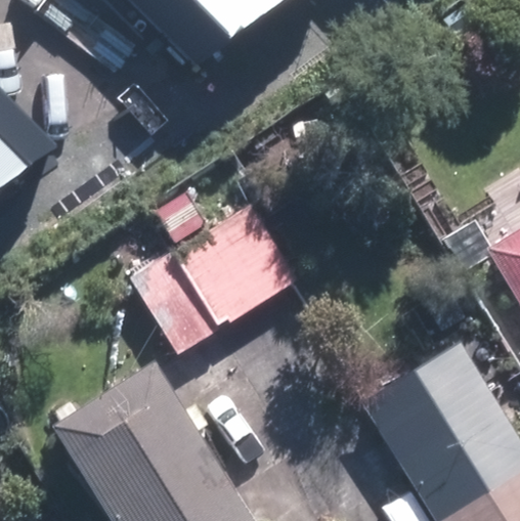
[(285,0),(190,0),(228,40),(285,0)]
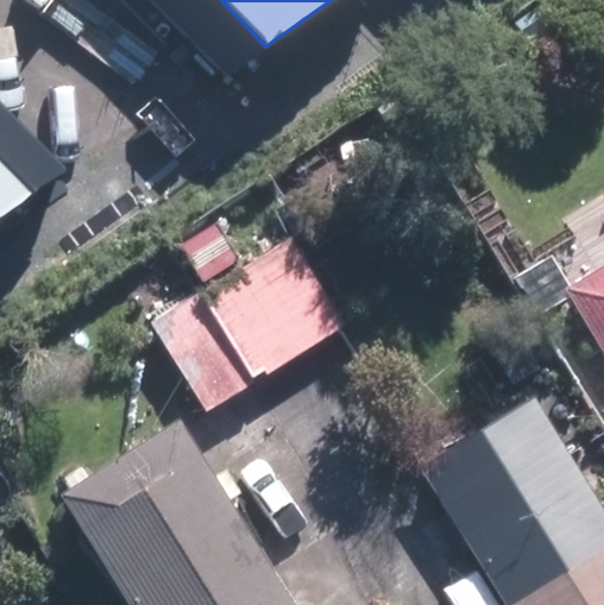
[(0,210),(58,164),(0,104),(0,210)]
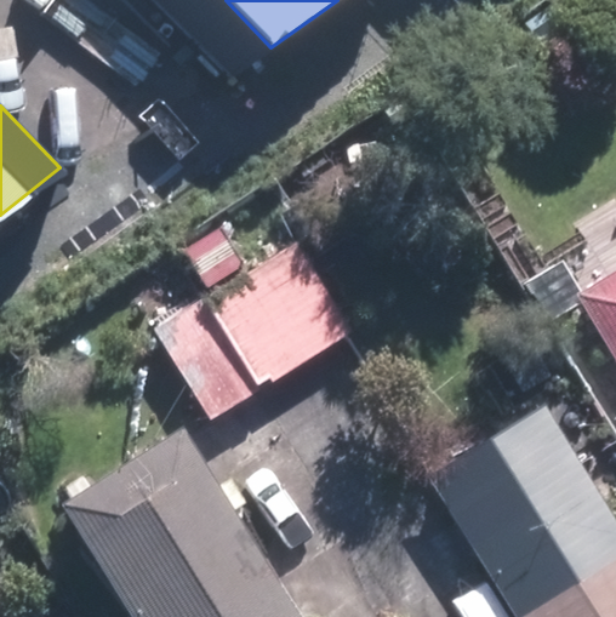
[(206,289),(247,263),(228,234),(188,260),(206,289)]
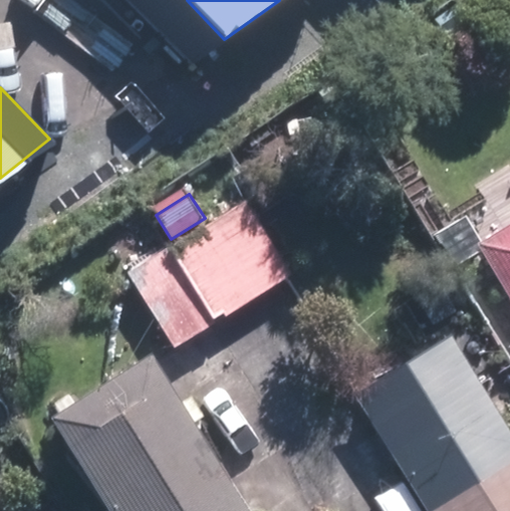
[(129,277),(173,347),(289,275),(245,205),(129,277)]
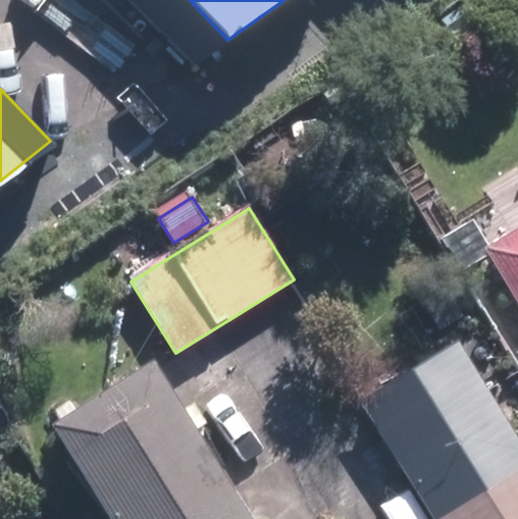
[(517,227),(484,249),(517,303),(517,227)]
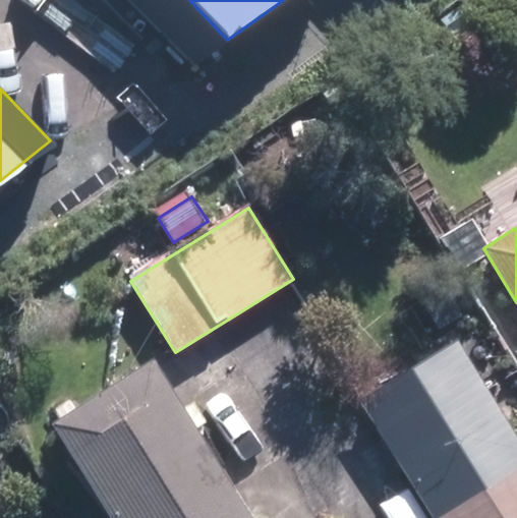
[(516,517),(516,432),(458,339),(359,401),(434,517),(516,517)]
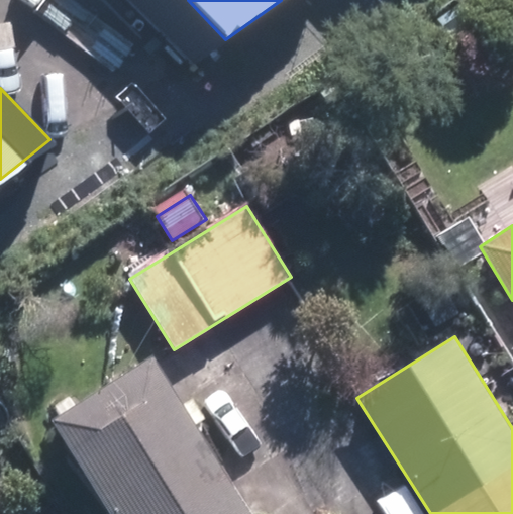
[(258,513),(159,355),(55,420),(113,513),(258,513)]
